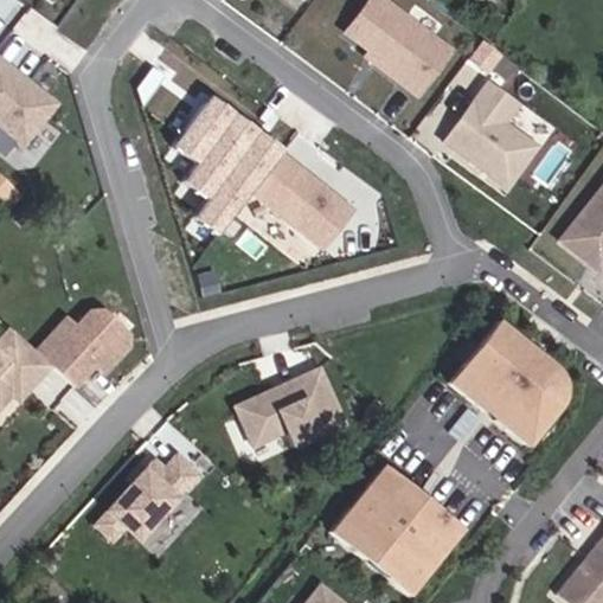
[(453,42),(390,0),(363,0),(344,26),(392,62),(389,66),(418,88),(453,42)]
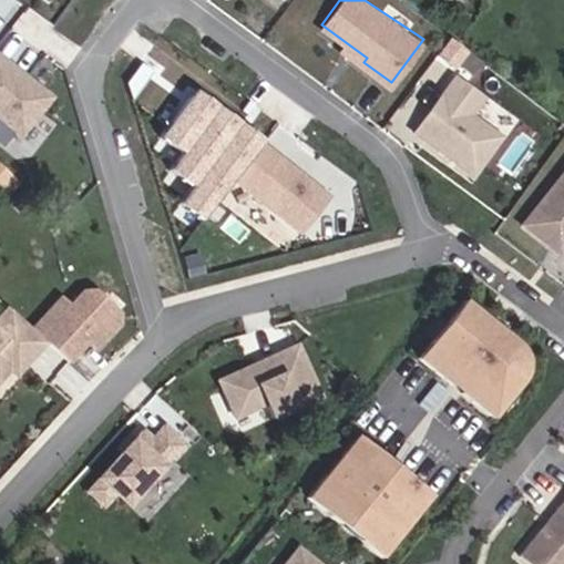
[(454,61),(467,43),(451,32),(438,50),(454,61)]
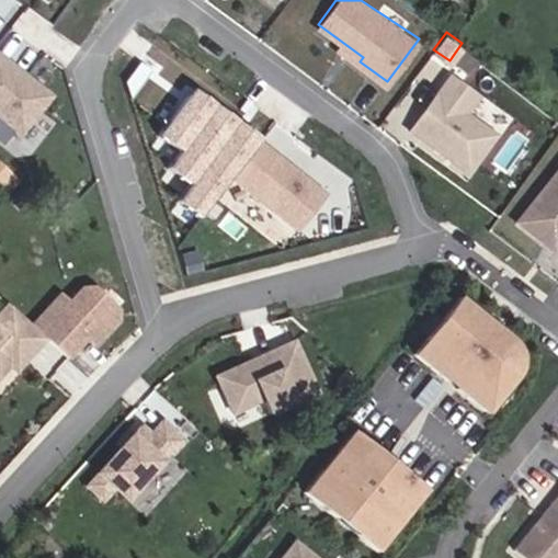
[(0,56),(0,118),(21,135),(50,95),(0,56)]
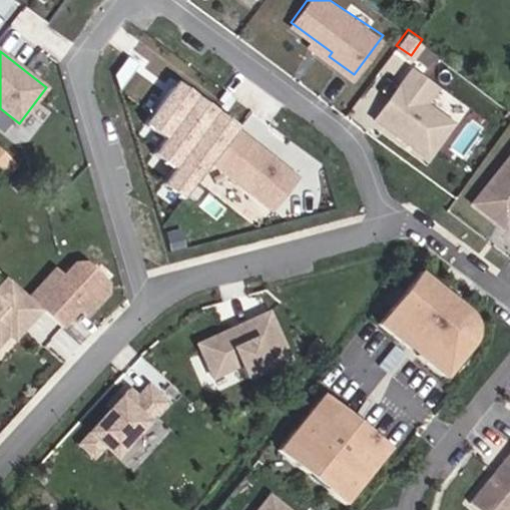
[(434,89),(409,71),(374,119),(426,157),(450,125),(423,104),(434,89)]
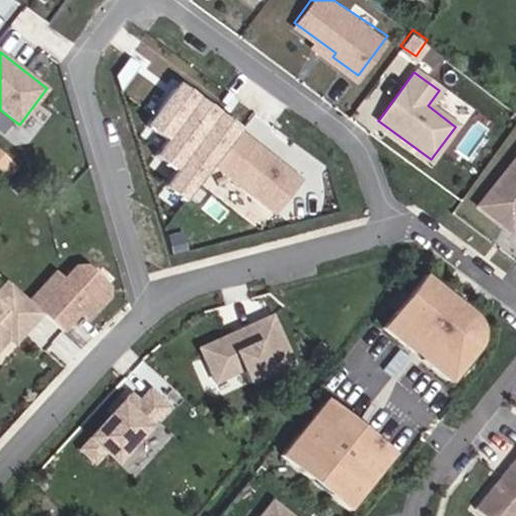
[(238,132),(213,164),(273,210),(298,177),(238,132)]
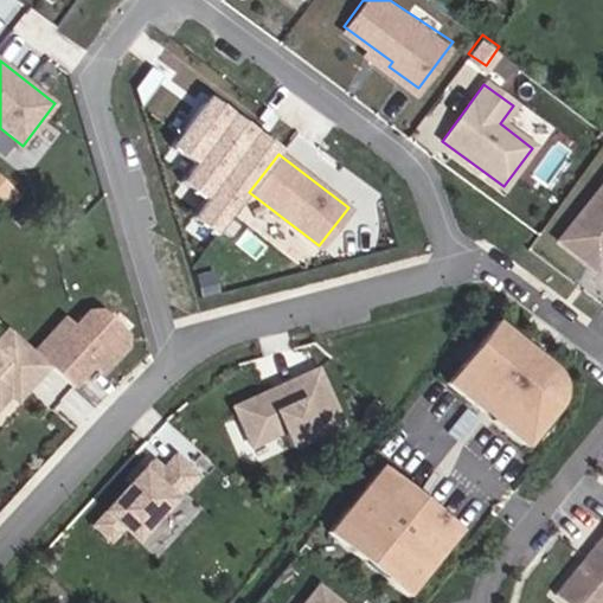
[(0,197),(1,199),(14,186),(0,173),(0,197)]
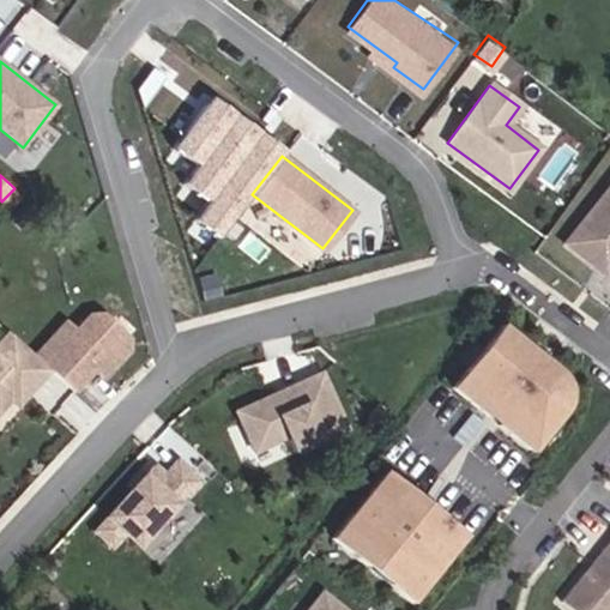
[(609,183),(566,240),(607,272),(609,270),(609,183)]
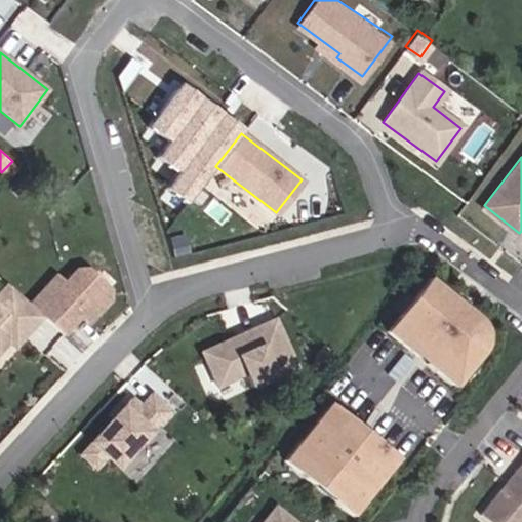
[(9,179),(19,168),(12,161),(1,172),(9,179)]
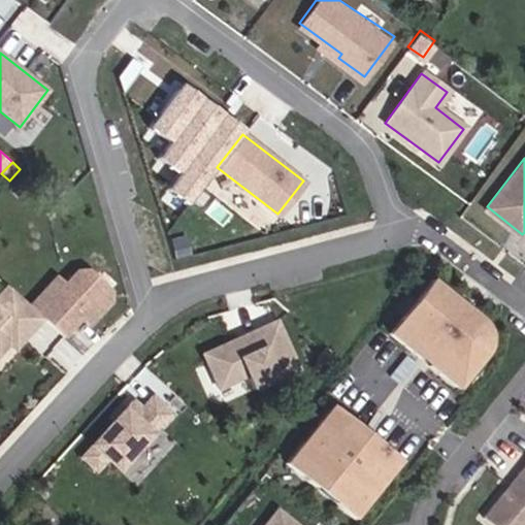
[(490,318),(426,269),(385,324),(454,376),(491,328),(492,322),(490,318)]
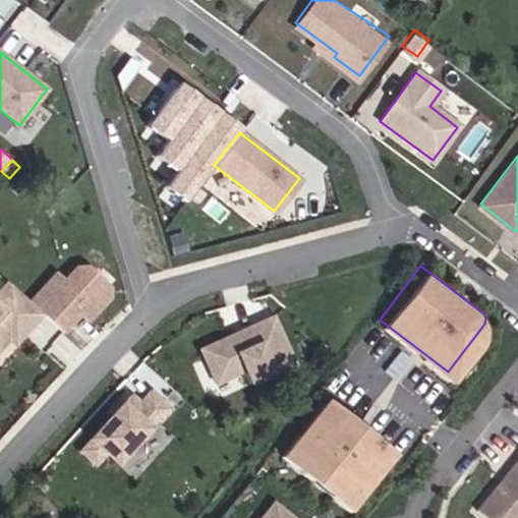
[(55,274),(30,303),(60,331),(77,312),(84,319),(105,295),(104,284),(87,268),(74,269),(64,281),(55,274)]
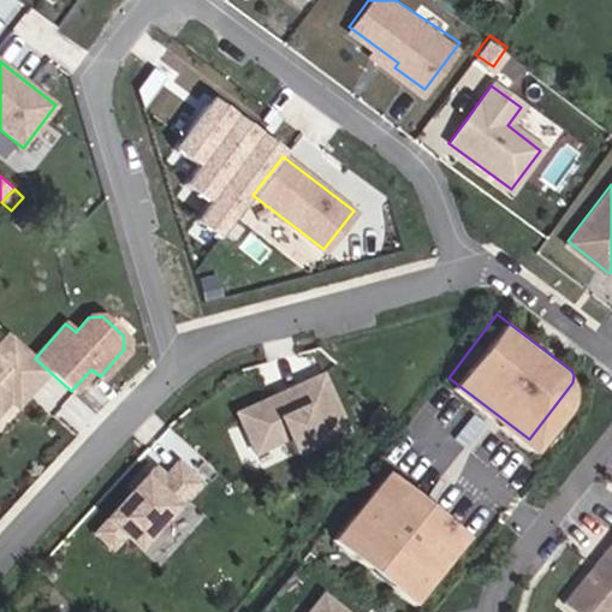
[(0,413),(1,415),(16,399),(22,404),(49,372),(35,358),(9,336),(0,344),(0,413)]
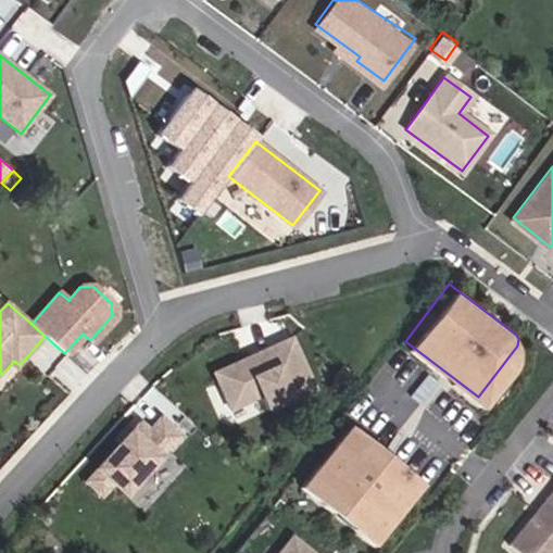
[(213,373),(230,410),(260,396),(266,410),(313,389),(290,338),(267,349),(269,353),(251,362),(249,356),(213,373)]
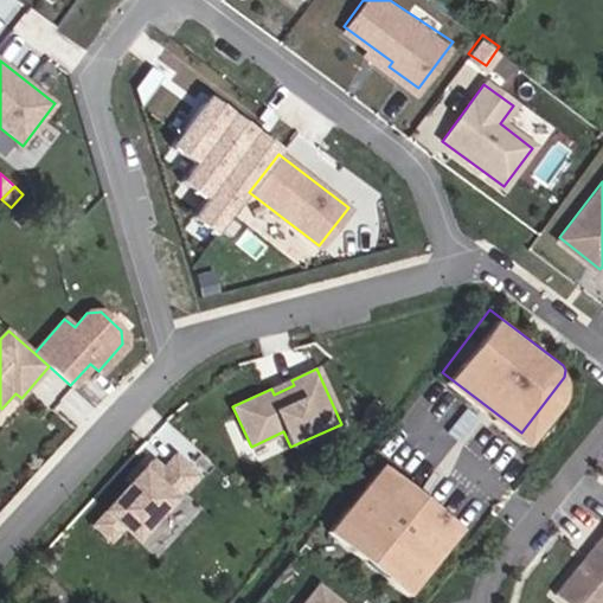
[(294,385),(292,380),(271,389),(274,395),(294,385)]
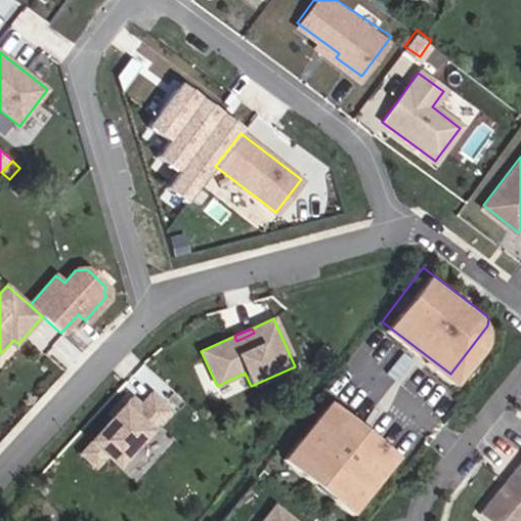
[(111,456),(122,467),(180,406),(152,379),(82,449),(99,466),(111,456)]
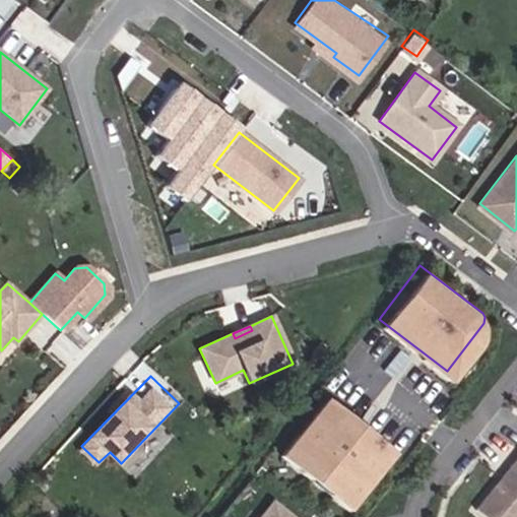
[(352,412),(334,398),(319,397),(280,449),(349,502),(389,452),(374,440),(379,433),(372,428),(362,441),(342,427),(352,412)]
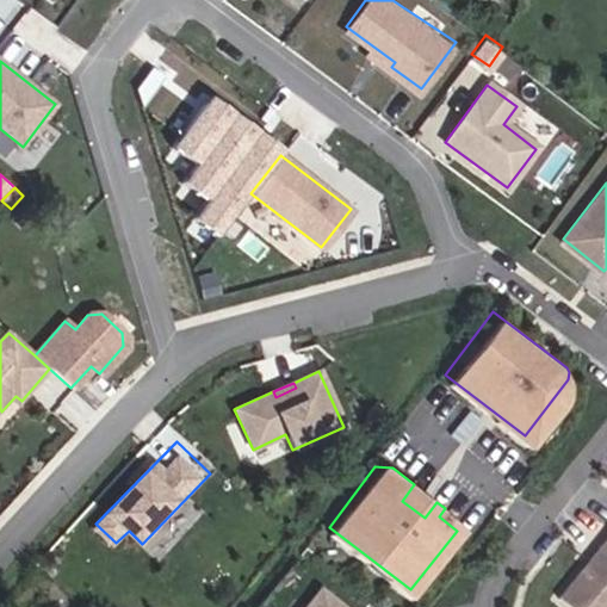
[(414,484),(402,501),(425,518),(437,502),(414,484)]
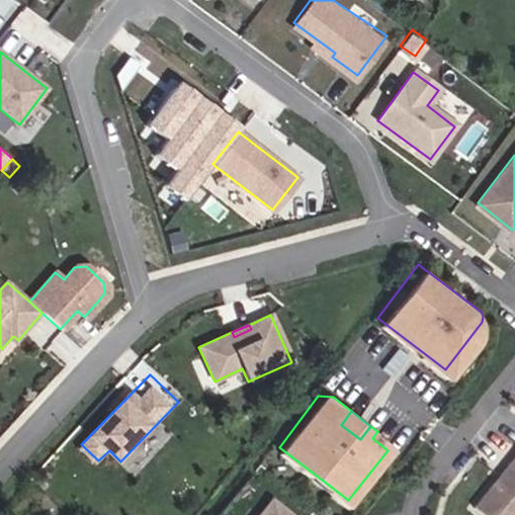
[(388,450),(393,442),(377,431),(372,438),(388,450)]
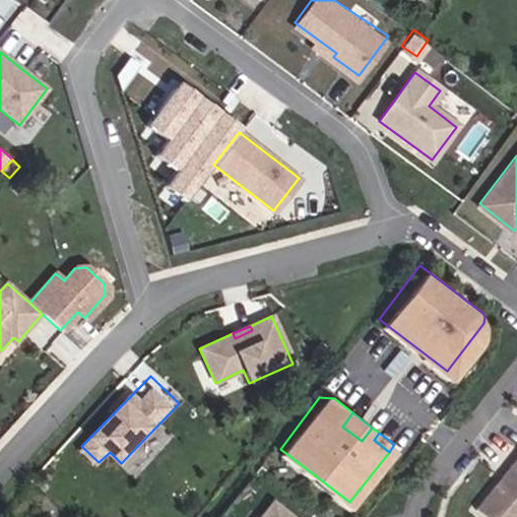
[(492,516),(516,516),(516,456),(477,506),(492,516)]
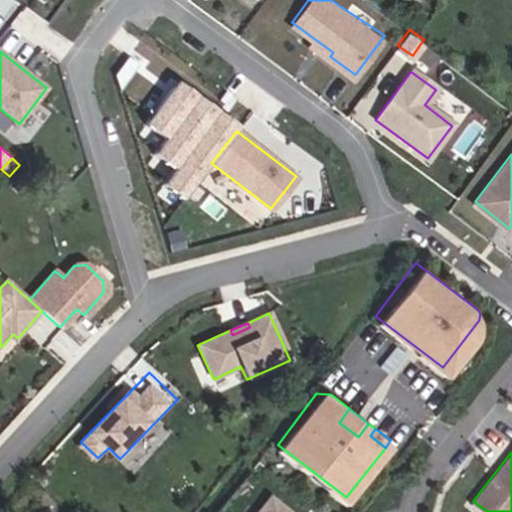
[(288,511),(270,498),(258,511),(288,511)]
